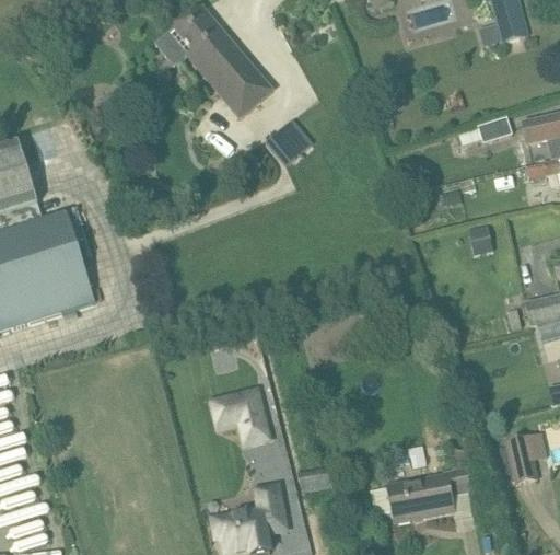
[(490,0),(497,22),(501,41),(529,33),(520,0),(490,0)]
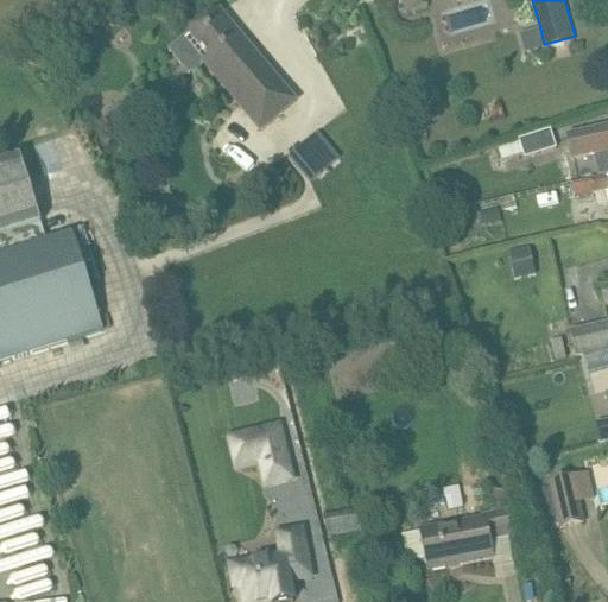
[(203,57),(261,126),(296,96),(219,5),(189,30),(209,52),(203,57)]
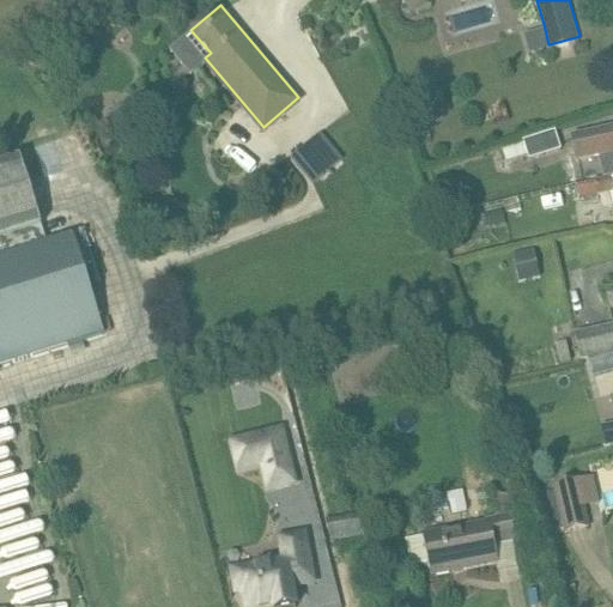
[(612,146),(612,123),(572,133),(577,155),(612,146)]
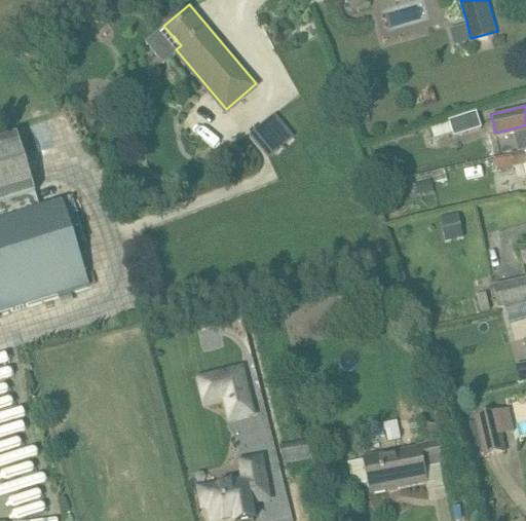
[(249,131),(268,154),(293,133),(273,109),(249,131)]
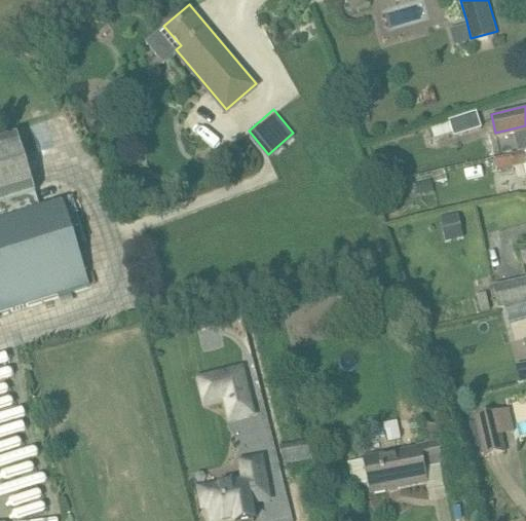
[(448,118),(452,134),(480,124),(476,110),(448,118)]
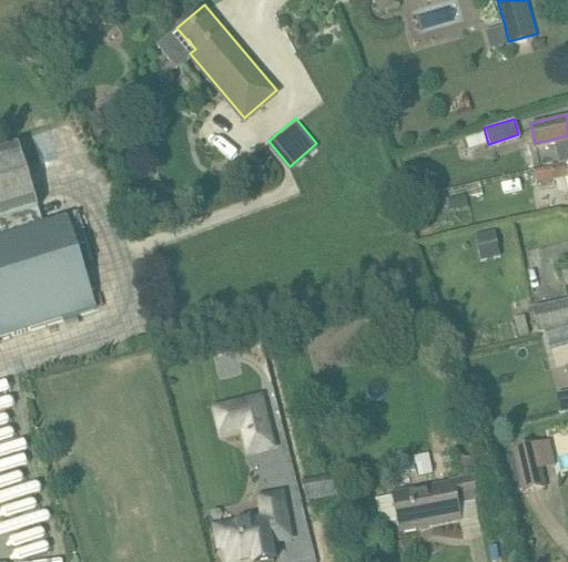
[(21,142),(0,149),(0,217),(39,206),(41,205),(21,142)]
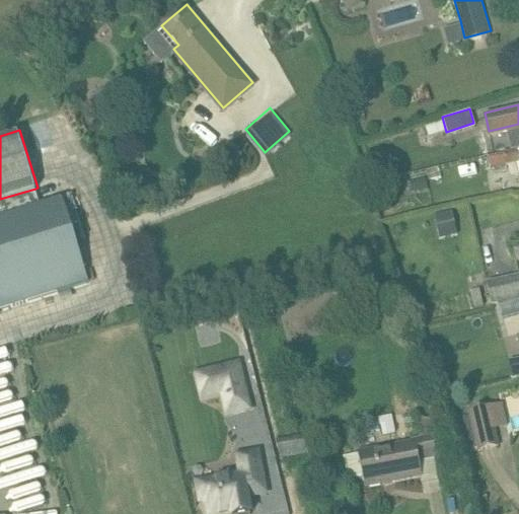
[(501,149),(503,162),(518,158),(516,146),(501,149)]
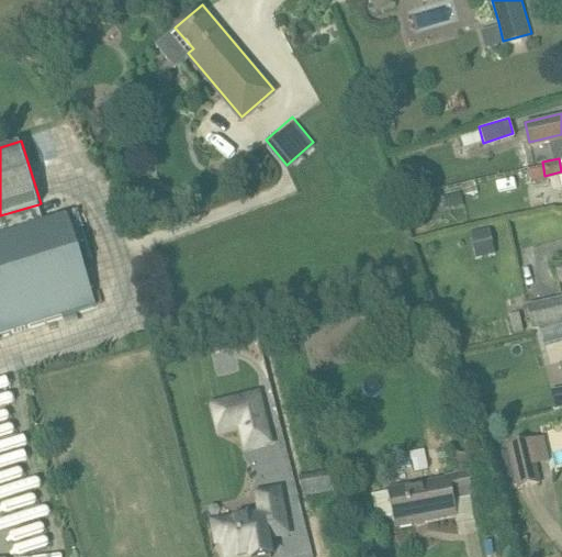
[(0,233),(43,220),(38,204),(0,215),(0,233)]
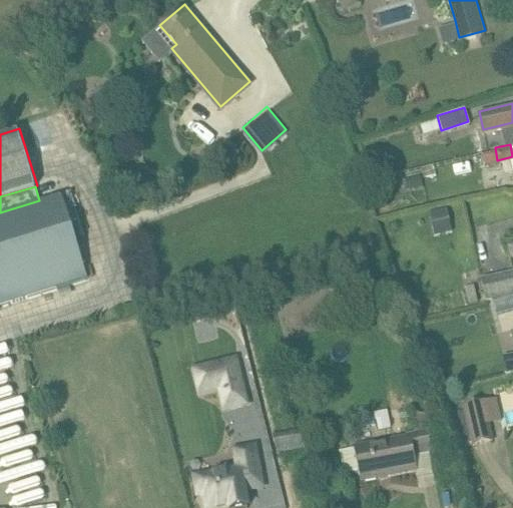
[(0,302),(87,275),(62,193),(39,200),(0,212),(0,302)]
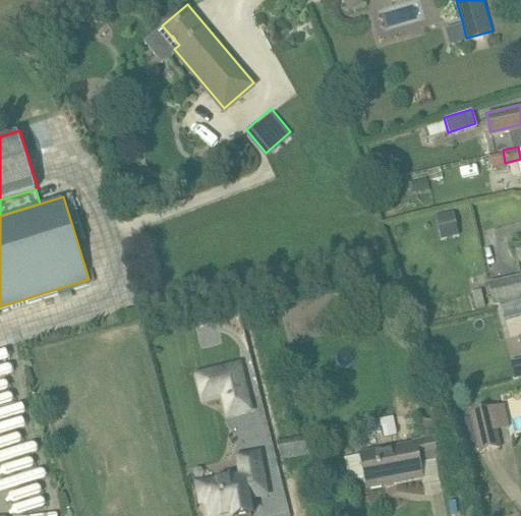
[(438,233),(456,228),(450,206),(431,210),(438,233)]
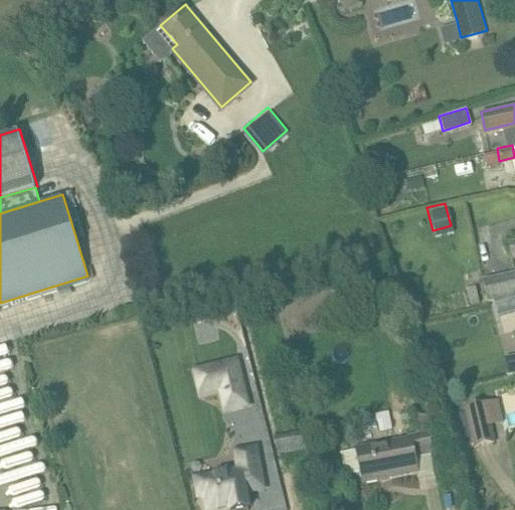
[(514,269),(481,278),(487,301),(495,299),(514,293),(514,269)]
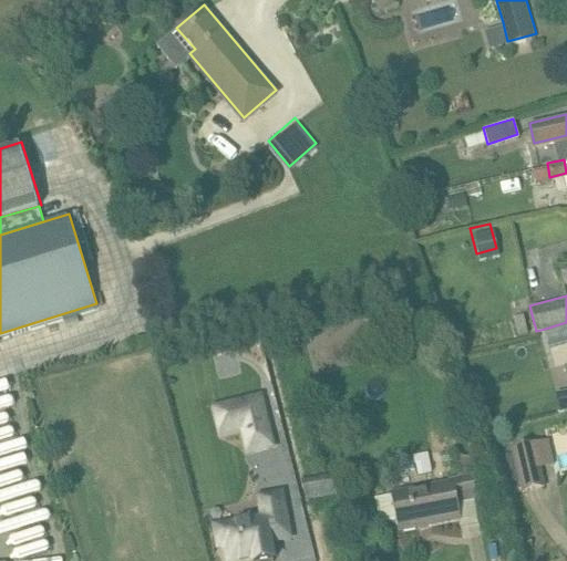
[(512,314),(516,333),(527,330),(523,312),(512,314)]
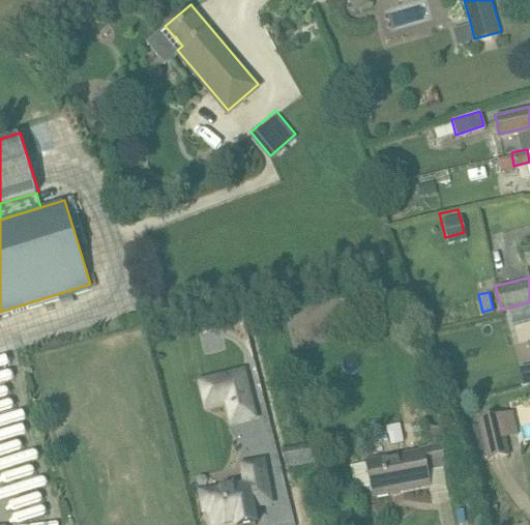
[(529,301),(509,308),(513,322),(529,317),(529,301)]
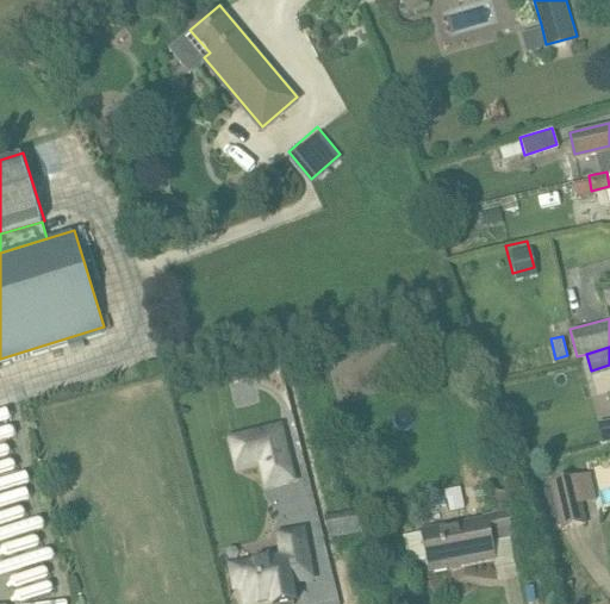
[(280,422),(254,429),(261,455),(268,483),(294,477),(280,422)]
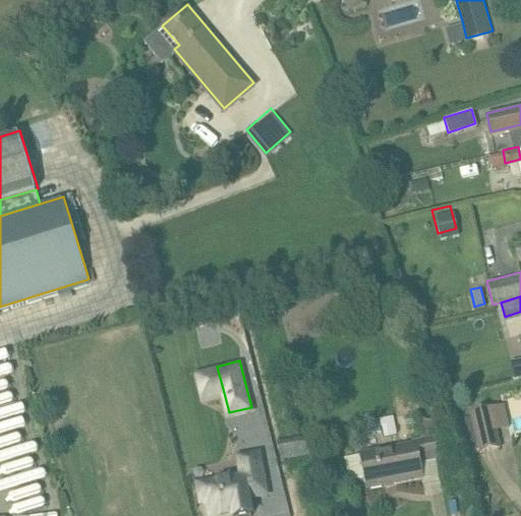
[(470,410),(479,450),(500,445),(497,428),(508,425),(503,403),(470,410)]
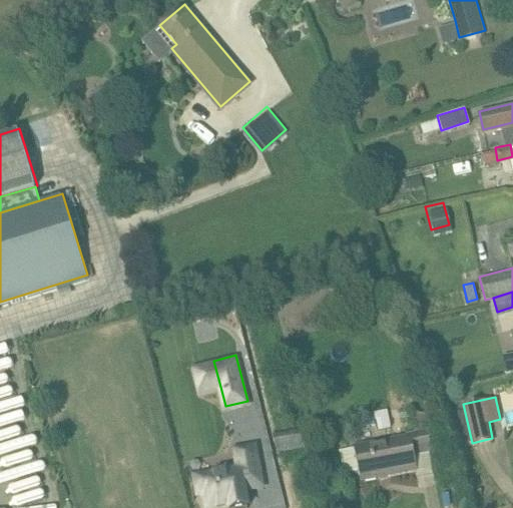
[(309,444),(305,425),(274,431),(278,450),(309,444)]
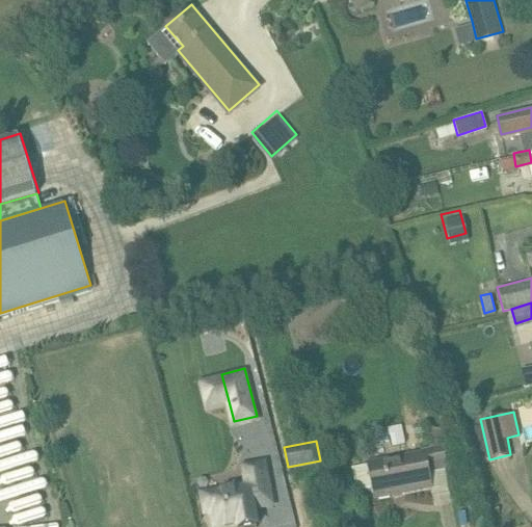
[(369,462),(352,465),(357,489),(373,485),(375,495),(431,484),(428,469),(447,465),(443,443),(423,446),(424,450),(368,460),(369,462)]
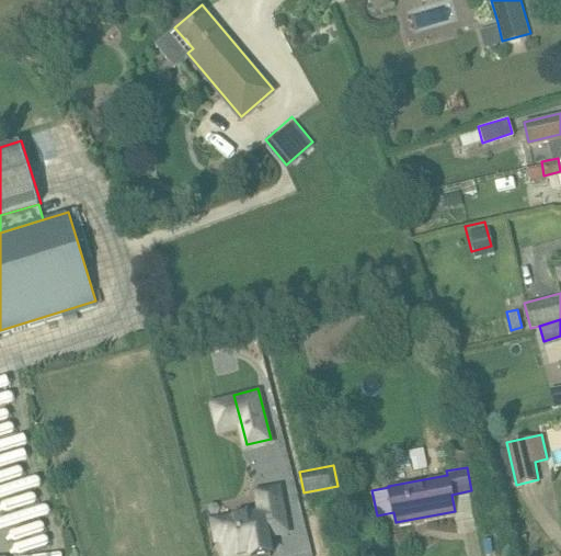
[(264,503),(218,512),(221,531),(227,530),(231,551),(254,546),(254,549),(273,545),(270,525),(288,522),(281,479),(260,484),(264,503)]
